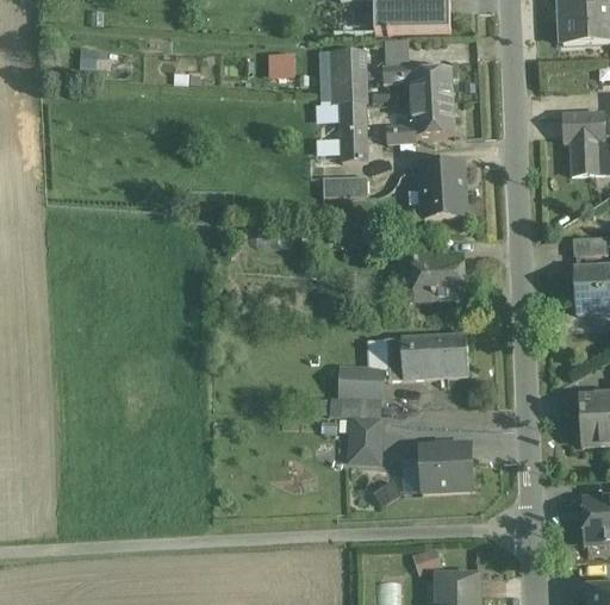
[(450,31),(450,0),(383,0),(374,0),(374,31),(387,31),(387,33),(391,33),(391,31),(450,31)]
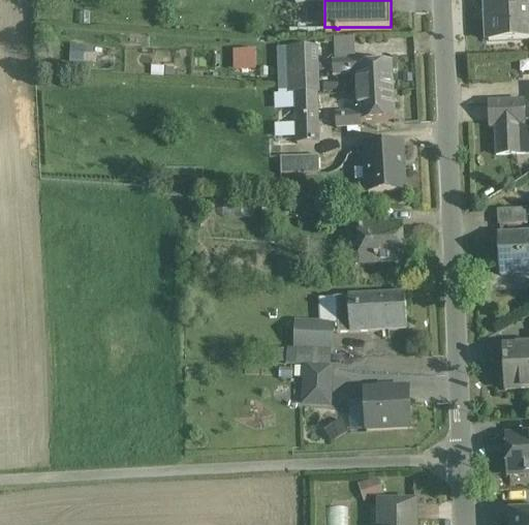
[(486,0),(489,39),(528,37),(528,0),(486,0)]
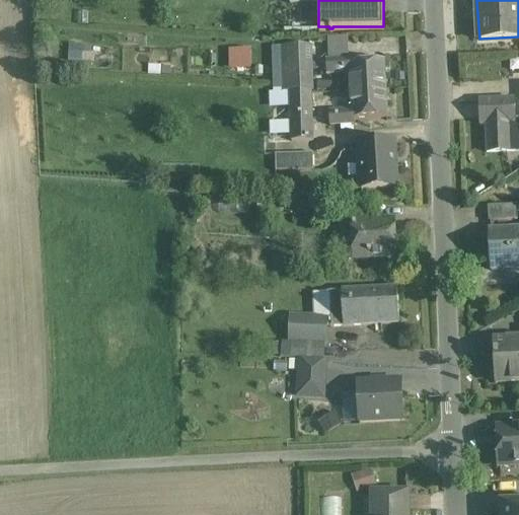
[(248,65),(249,44),(227,43),(227,65),(248,65)]
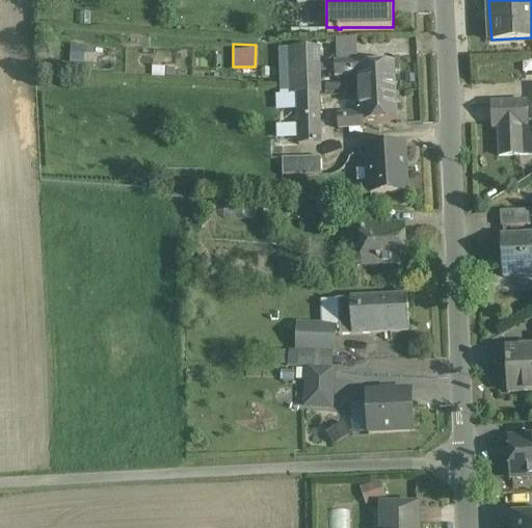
[(317,44),(292,45),(293,87),(293,90),(295,90),(297,90),(319,90),(317,44)]
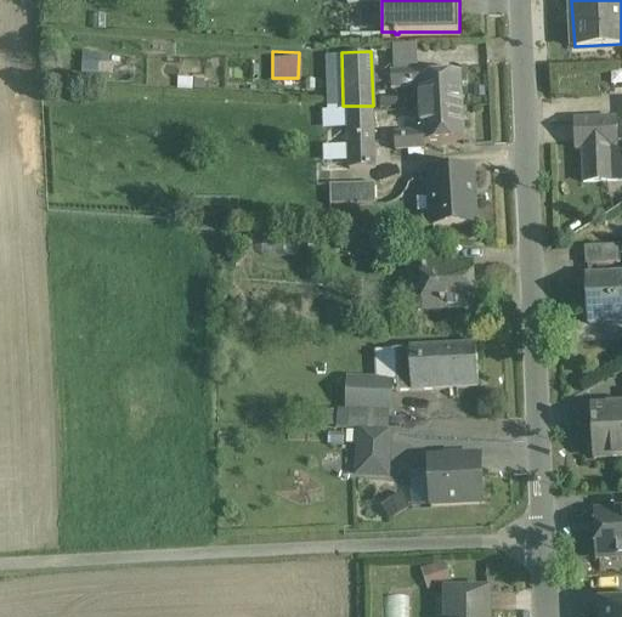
[(341,52),(326,52),(327,103),(343,102),(341,52)]
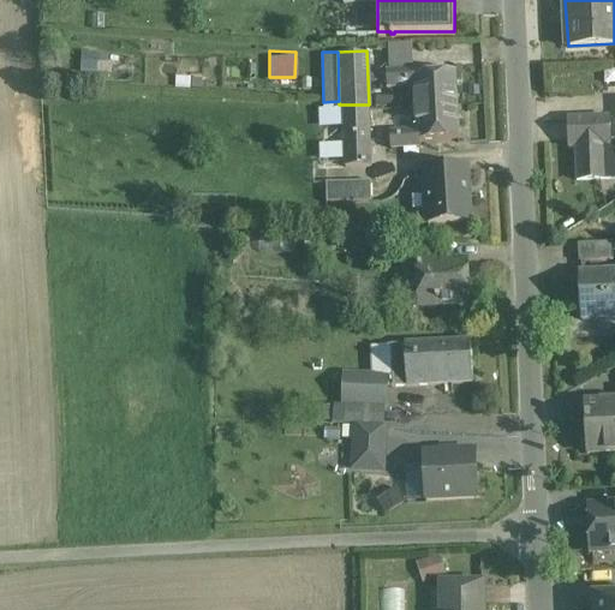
[(455,69),(416,71),(416,65),(386,66),(387,85),(413,83),(415,105),(455,102),(458,102),(455,69)]
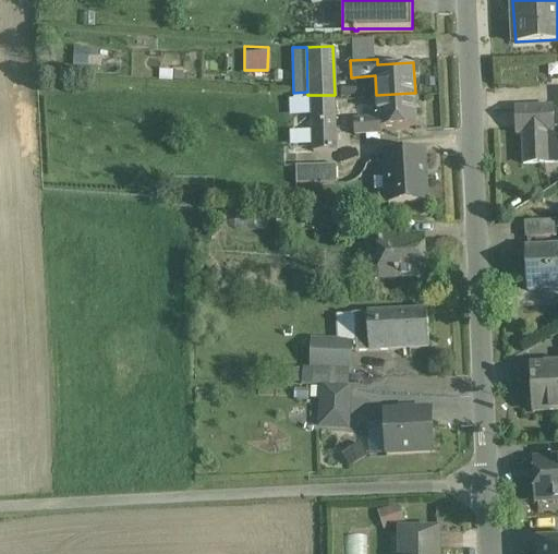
[(413,93),(376,95),(378,116),(353,117),(354,132),(380,131),(380,124),(414,123),(413,93)]
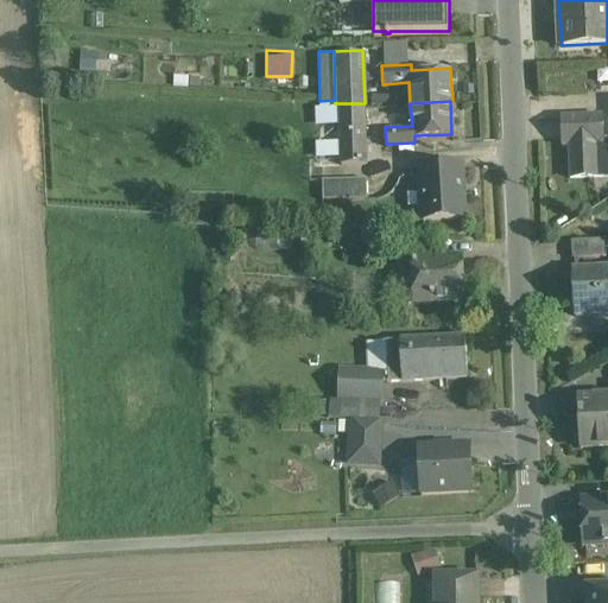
[(366,160),(365,103),(340,103),(341,162),(366,160)]
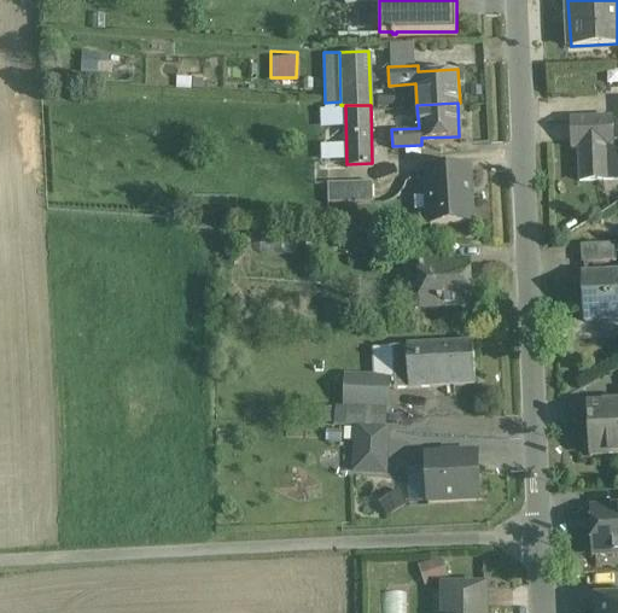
[(613,115),(569,116),(570,147),(577,146),(578,176),(617,174),(617,140),(614,141),(613,115)]
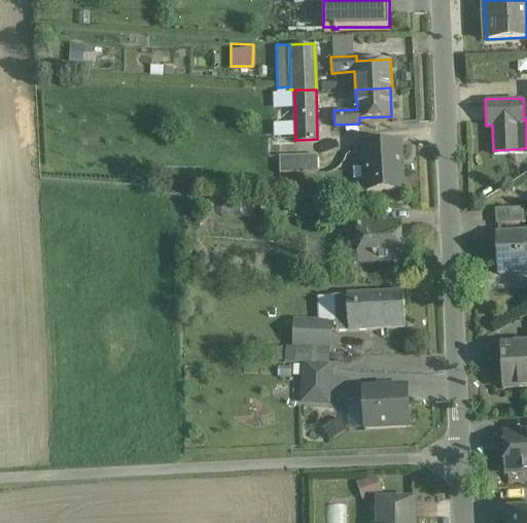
[(398,141),(363,143),(366,188),(401,186),(398,141)]
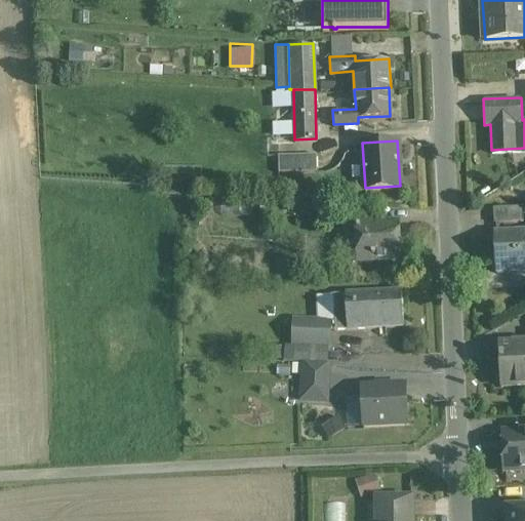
[(316,152),(278,153),(278,170),(317,169),(316,152)]
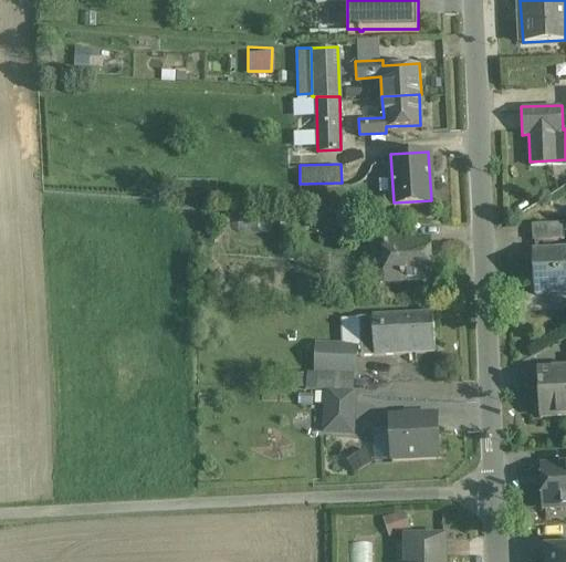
[(317,232),(366,230),(365,212),(316,216),(317,232)]
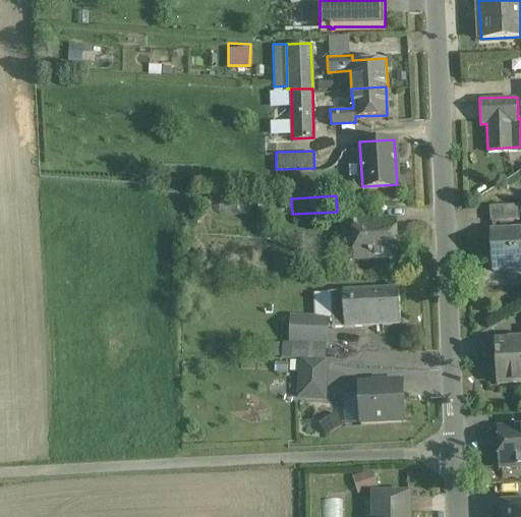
[(352,197),(339,196),(341,232),(353,231),(353,222),(352,197)]
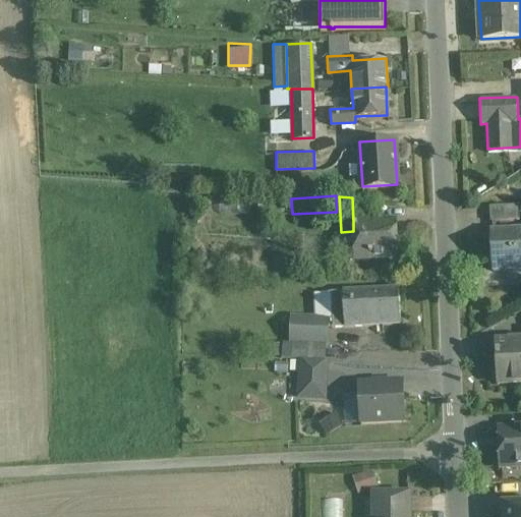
[(375,199),(352,197),(353,222),(377,221),(375,199)]
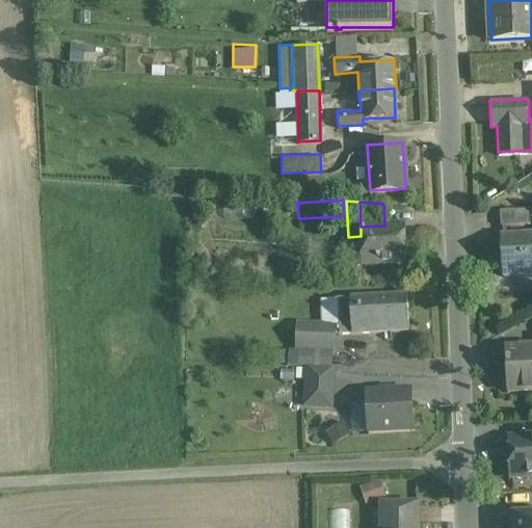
[(531,203),(499,205),(500,226),(531,223),(531,203)]
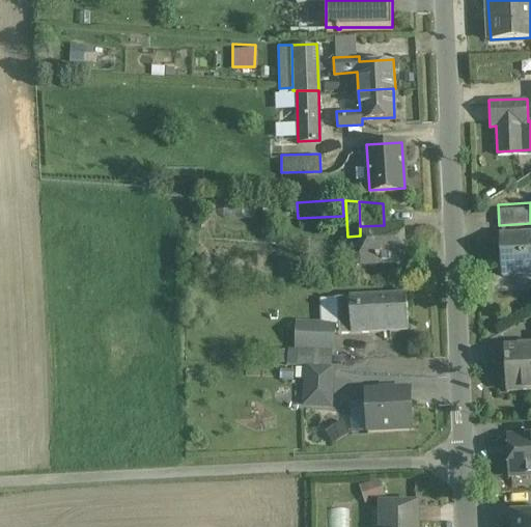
[(384,225),(360,226),(360,236),(362,261),(404,259),(402,224),(384,225)]
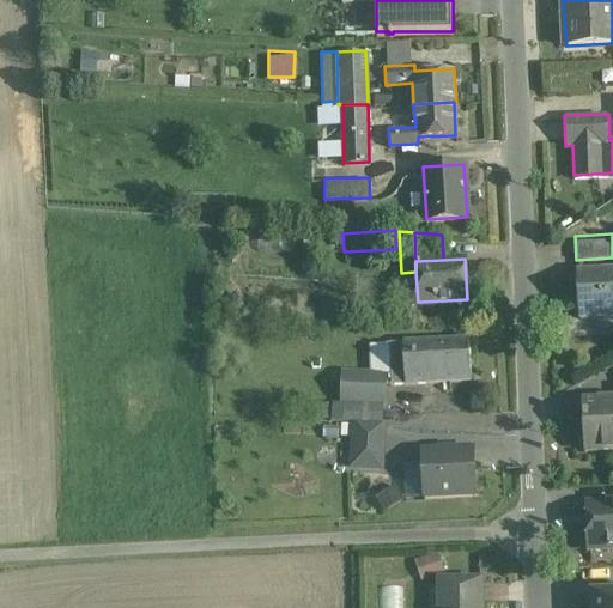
[(612,265),(575,267),(576,317),(612,315),(612,265)]
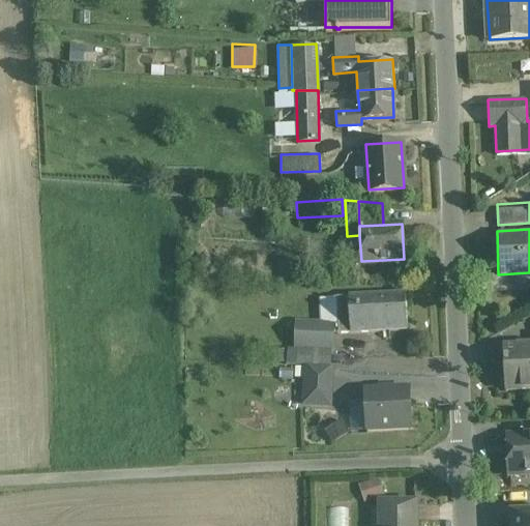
[(405,292),(336,295),(337,330),(407,327),(405,292)]
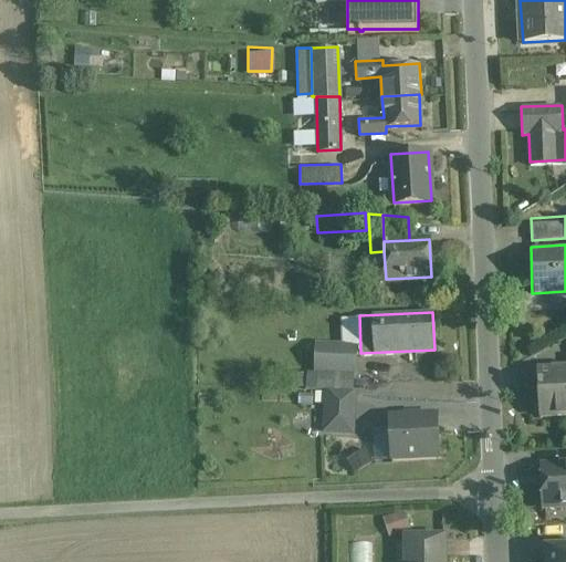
[(356,344),(316,342),(315,368),(355,371),(356,344)]
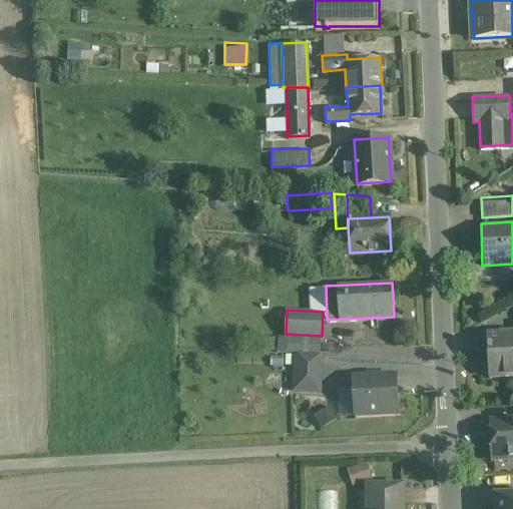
[(512,332),(486,334),(488,378),(512,376),(512,332)]
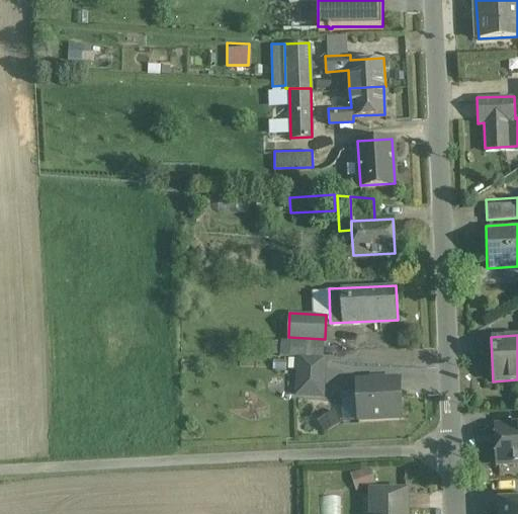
[(324,356),(299,355),(297,392),(322,393),(324,356)]
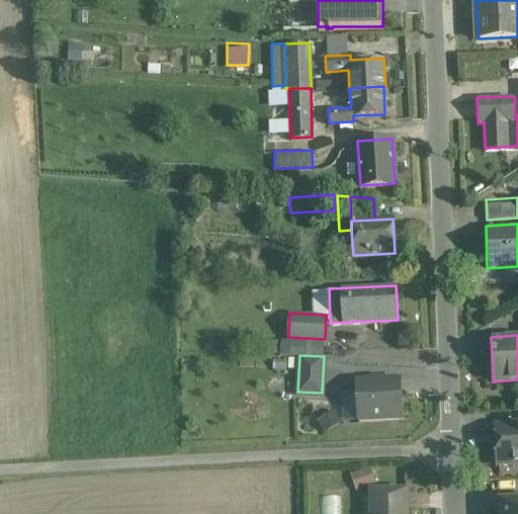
[(400,377),(356,379),(358,418),(402,416),(400,377)]
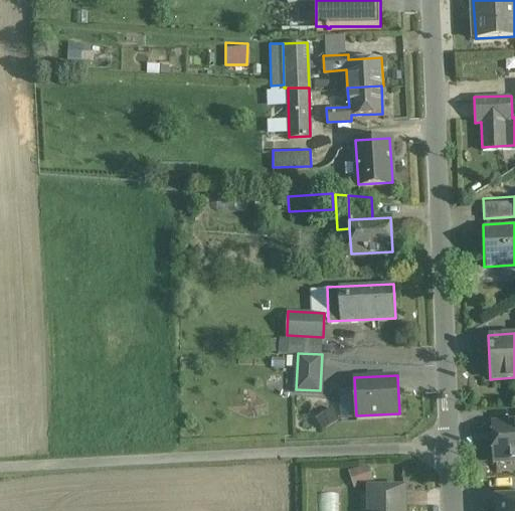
[(514,419),(493,421),(495,459),(514,458),(514,419)]
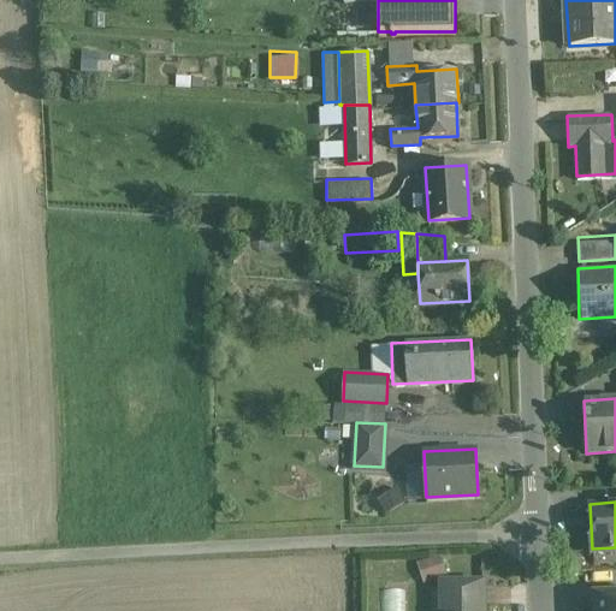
[(439,551),(418,556),(422,577),(445,571),(439,551)]
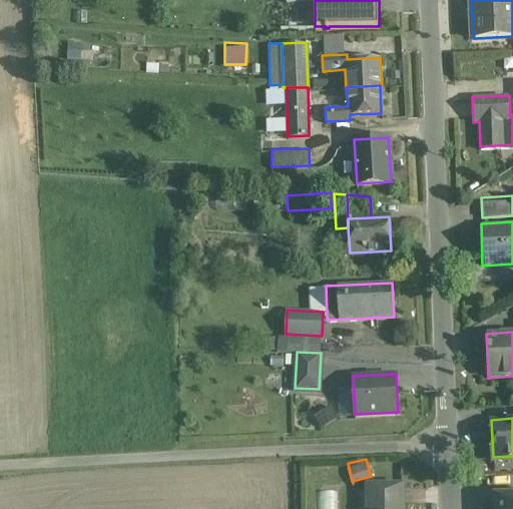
[(405,508),(405,483),(366,483),(366,508),(405,508)]
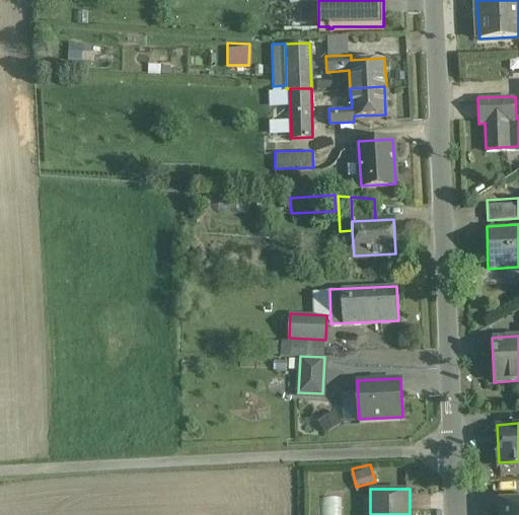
[(518,514),(518,500),(502,501),(502,514),(518,514)]
